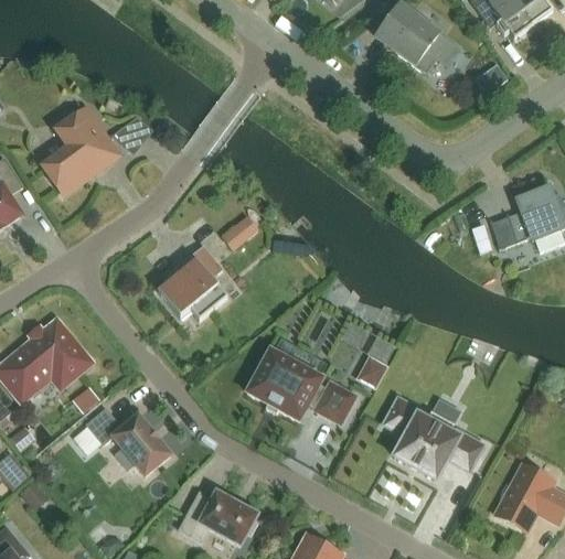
[(534,27),(515,0),(476,0),(471,3),(488,25),(499,18),(515,40),(534,27)]
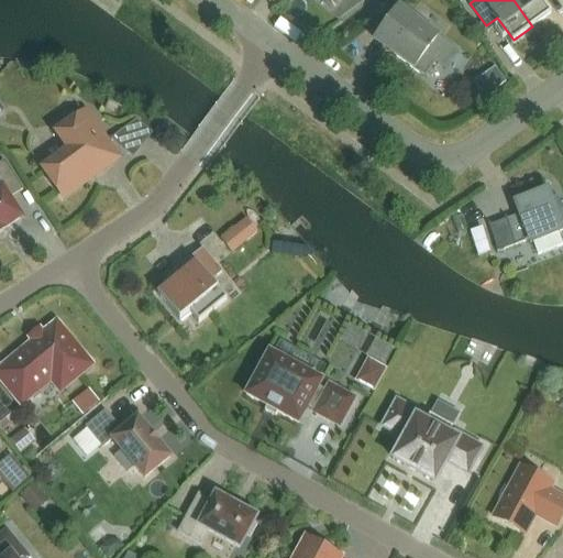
[(514,0),(532,26),(552,12),(543,0),(514,0)]
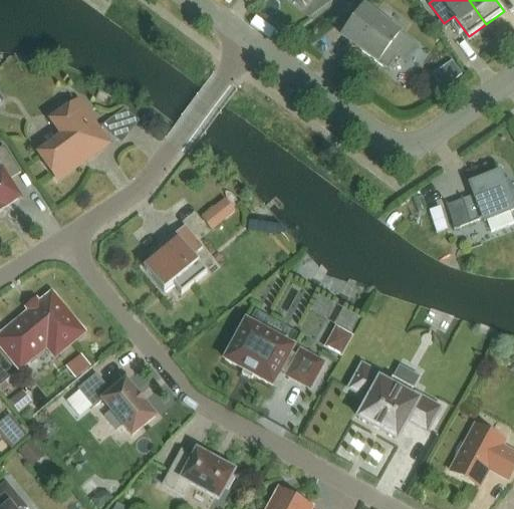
[(419,42),(401,29),(366,4),(358,16),(351,25),(344,34),(354,42),(362,48),(390,68),(391,67),(388,65),(397,53),(406,60),(419,42)]
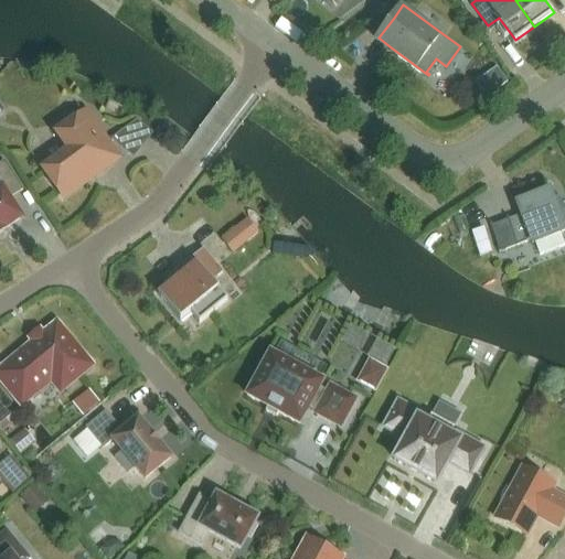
[(56,128),(68,146),(42,164),(62,192),(116,153),(84,108),(56,128)]
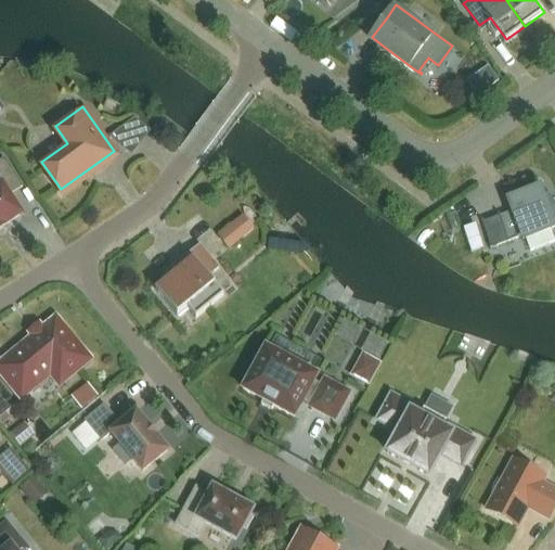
[(0,222),(20,210),(8,192),(23,182),(3,154),(0,155),(0,222)]
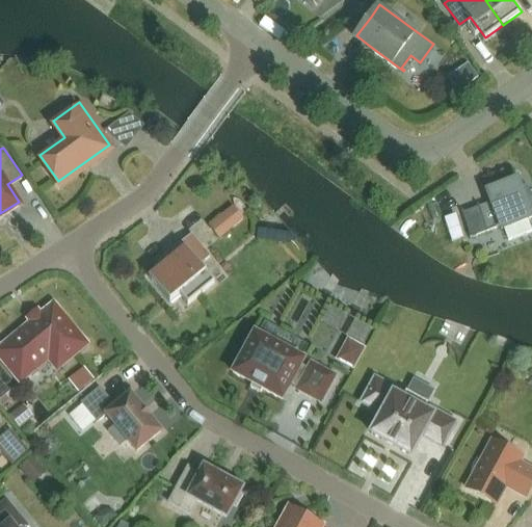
[(501,226),(503,225),(508,236),(531,228),(527,215),(531,213),(531,191),(529,186),(526,180),(517,183),(515,178),(516,178),(515,176),(485,188),(485,189),(487,188),(490,198),(479,203),(478,200),(476,200),(477,203),(463,208),(462,206),(460,206),(462,211),(466,219),(467,224),(468,228),(469,232),(470,234),(500,222),(501,226)]
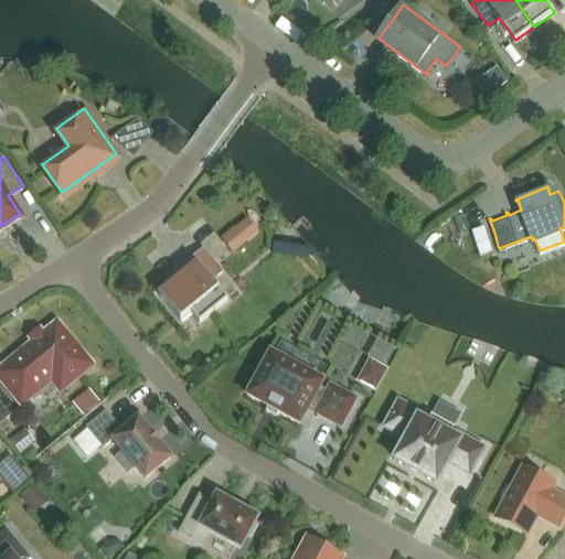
[(246,239),(259,228),(247,214),(234,224),(246,239)]
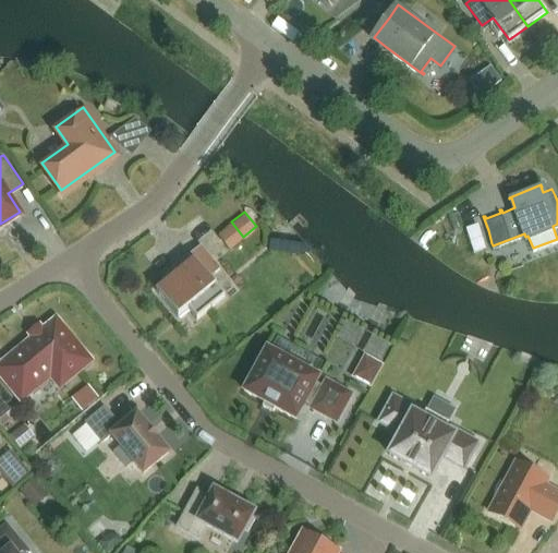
[(176,269),(156,286),(178,313),(187,305),(197,316),(225,293),(209,274),(220,265),(201,241),(172,265),(176,269)]
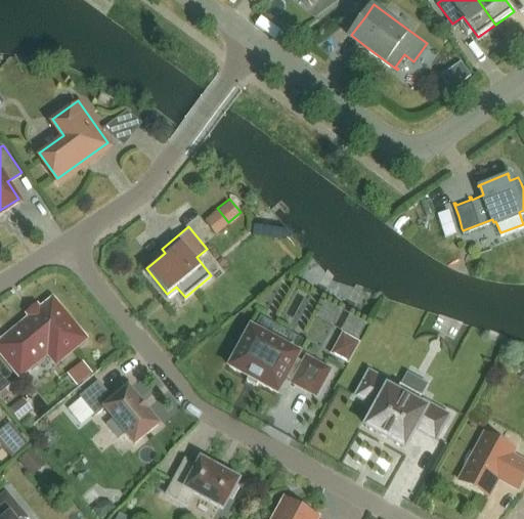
[(84,336),(52,296),(6,333),(7,335),(0,340),(0,348),(19,372),(54,343),(62,353),(84,336)]
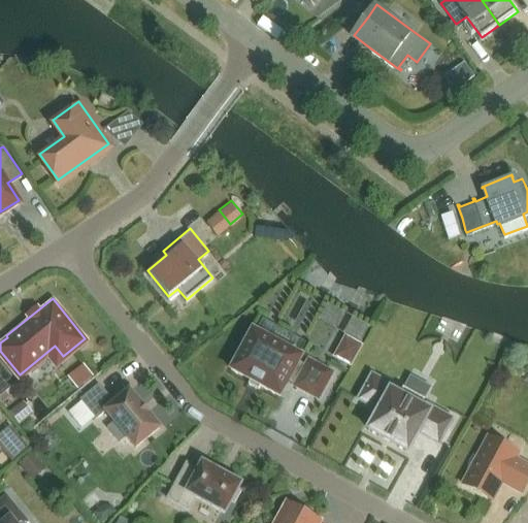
[(252,326),(230,366),(250,377),(248,381),(258,386),(260,383),(279,393),(289,376),(295,379),(294,381),(318,395),(331,369),(308,357),(305,362),(298,359),(301,353),(299,352),(306,338),(259,314),(252,326)]
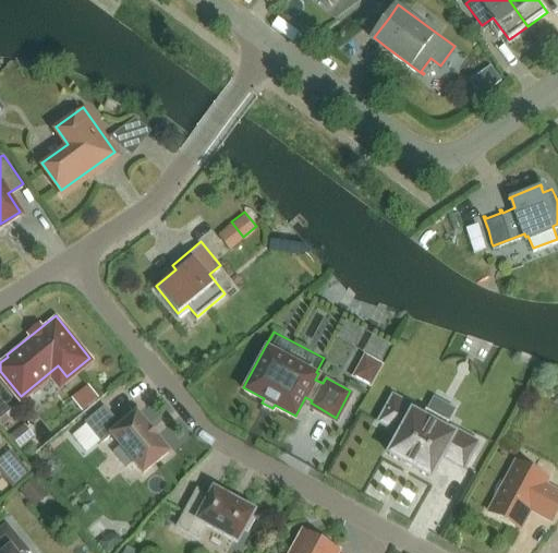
[(384,362),(364,351),(351,374),(371,385),(384,362)]
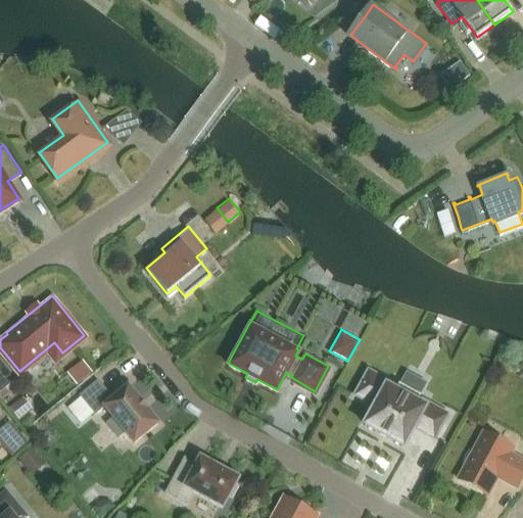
[(92,369),(85,360),(68,372),(77,382),(92,369)]
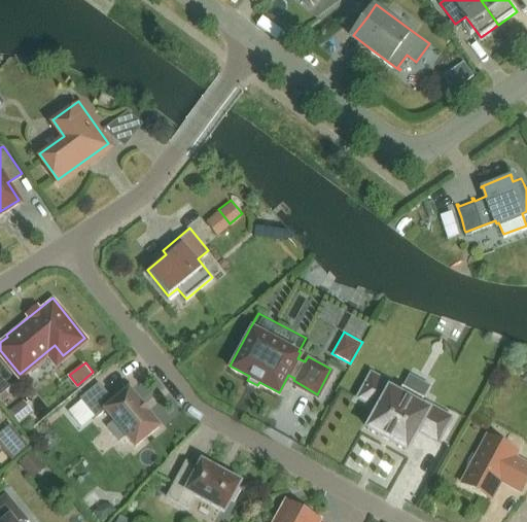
[(358,394),(378,406),(366,425),(407,447),(418,427),(437,439),(450,415),(421,399),(423,395),(401,383),(399,387),(371,372),(358,394)]
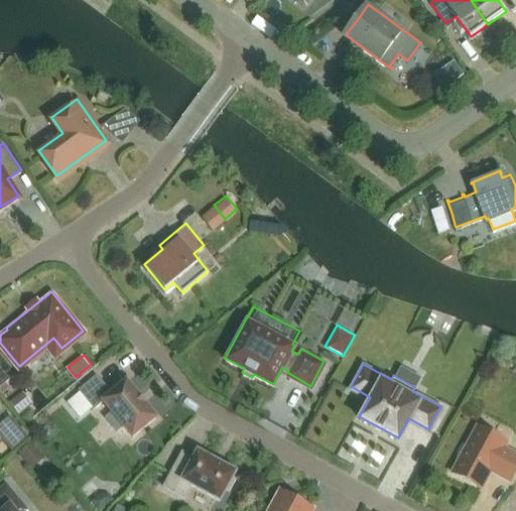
[(122,423),(131,434),(155,415),(125,379),(111,390),(96,372),(78,387),(93,405),(102,398),(114,412),(107,417),(116,428),(122,423)]
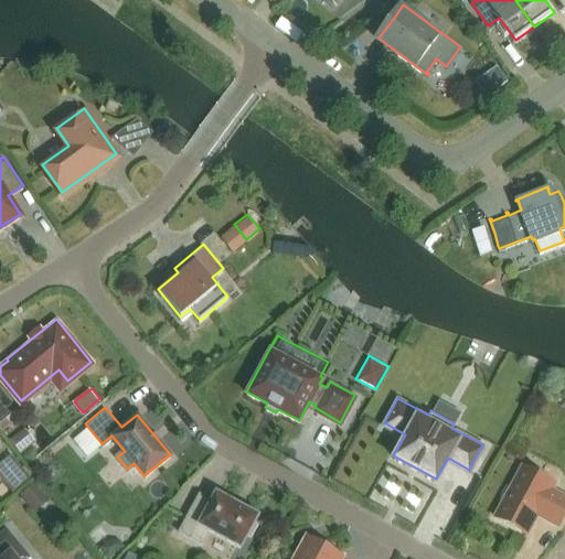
[(21,451),(35,439),(24,426),(10,437),(21,451)]
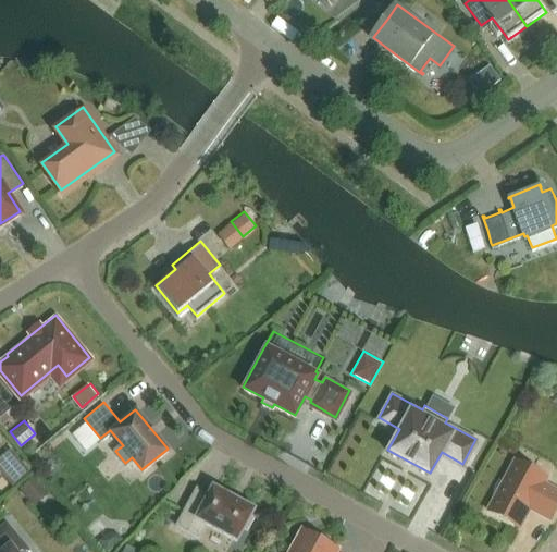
[(29,468),(12,446),(0,455),(0,468),(12,483),(29,468)]
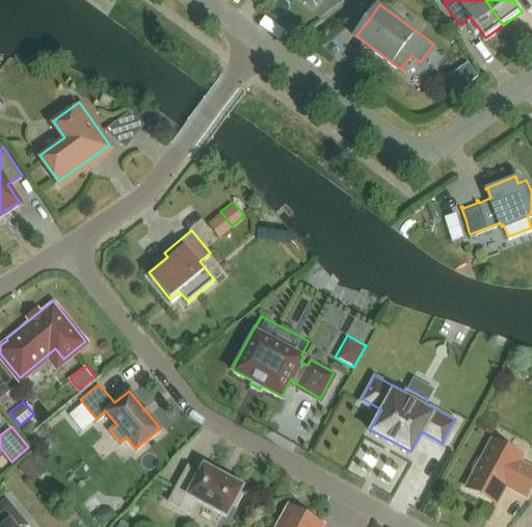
[(522,453),(493,437),(466,484),(496,500),(507,480),(514,484),(513,486),(526,493),(531,480),(531,465),(519,458),(522,453)]
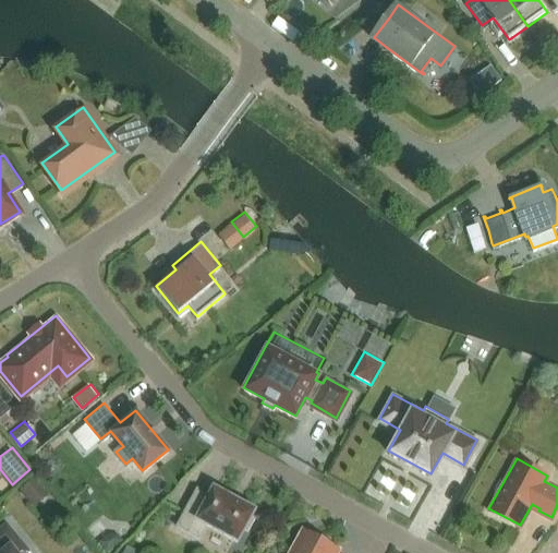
[(49,492),(35,473),(20,485),(34,504),(49,492)]
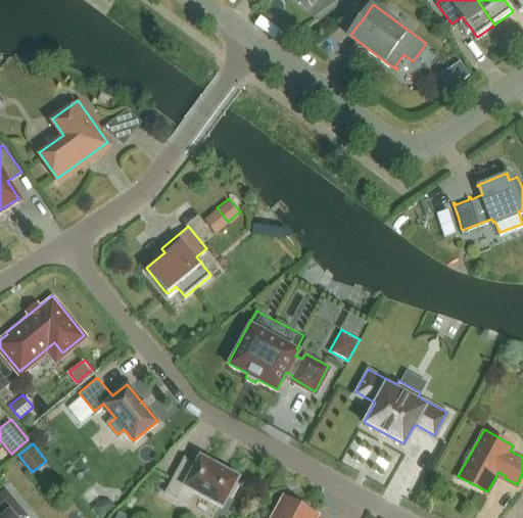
[(239,482),(236,480),(238,476),(200,455),(190,473),(178,467),(164,489),(186,502),(193,488),(222,505),(228,492),(232,495),(239,482)]
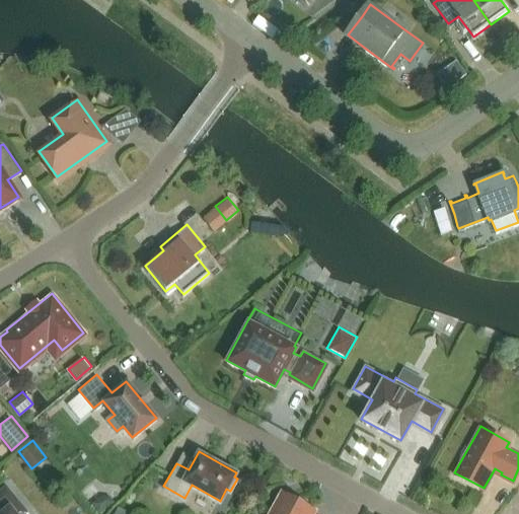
[(5,486),(0,490),(0,513),(23,513),(26,512),(5,486)]
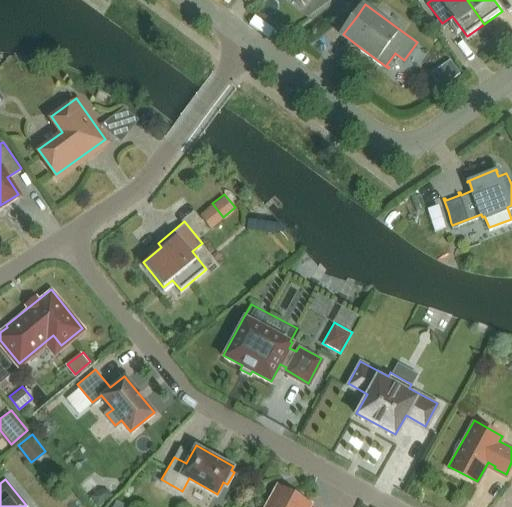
[(266,506),(306,506),(309,502),(278,485),(266,506)]
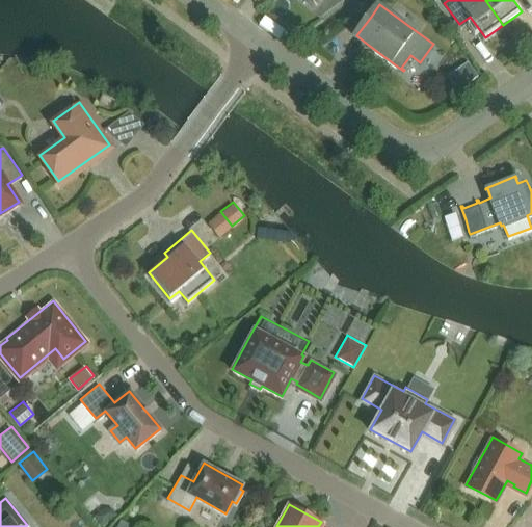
[(112,505),(104,505),(94,514),(102,524),(117,512),(112,505)]
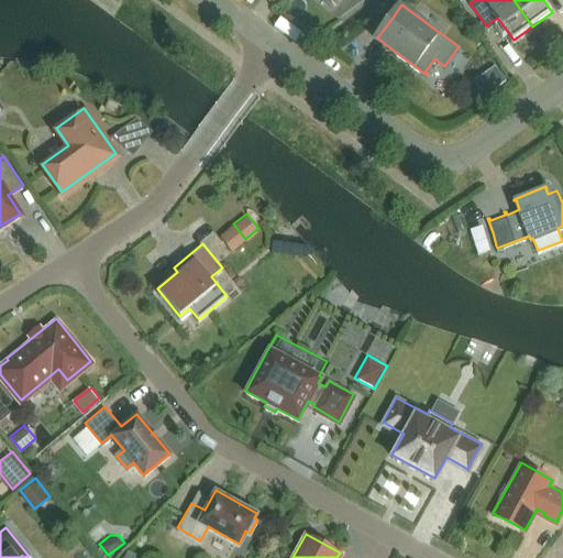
[(141,557),(143,556),(128,547),(121,557),(141,557)]
